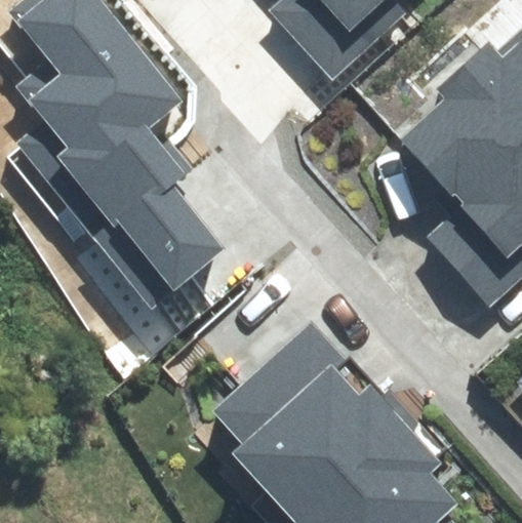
[(96,0),(24,0),(11,10),(59,71),(31,94),(76,150),(61,162),(175,303),(231,258),(178,193),(196,178),(156,129),(184,107),(96,0)]
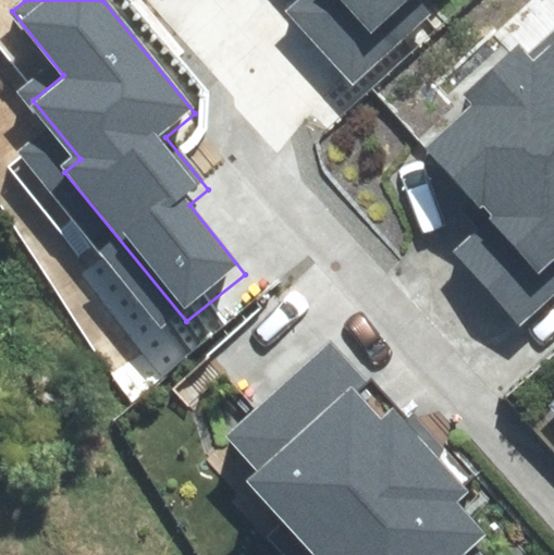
[(304,0),(287,16),(353,84),(426,15),(411,0),(304,0)]
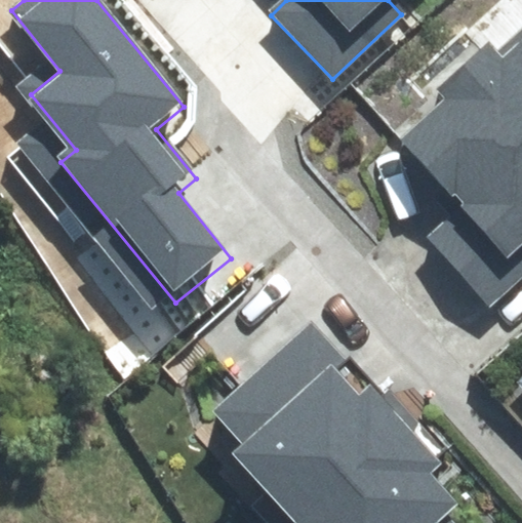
[(484,36),(427,84),(442,103),(398,139),(457,209),(427,235),(484,303),(521,270),(521,45),(505,59),(484,36)]
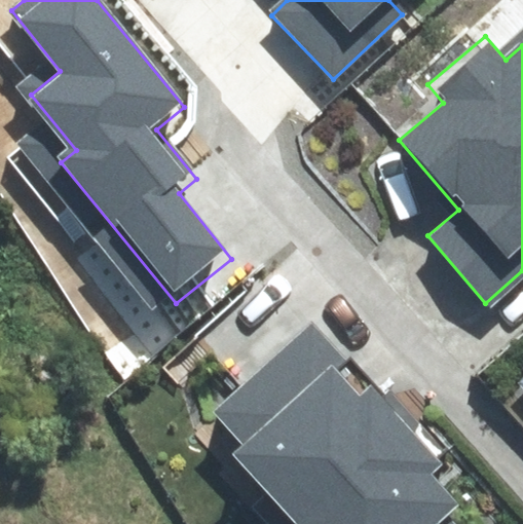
[(312,322),(211,411),(240,445),(231,466),(283,523),(457,523),(454,520),(471,506),(441,473),(449,464),(373,379),(360,390),(337,366),(345,359),(312,322)]
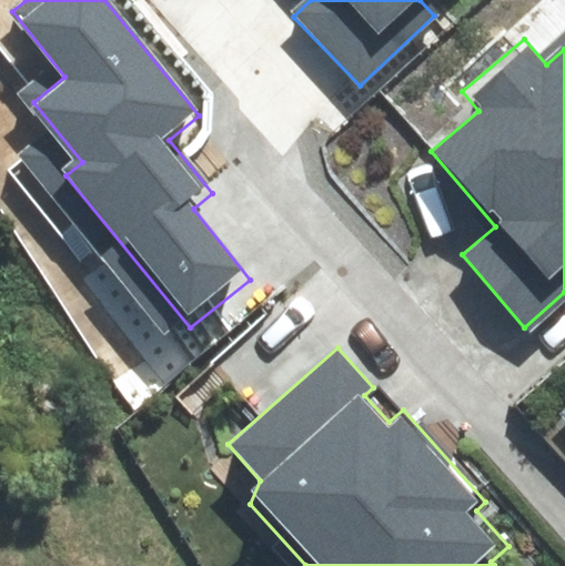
[(564,407),(554,420),(564,431),(564,407)]
